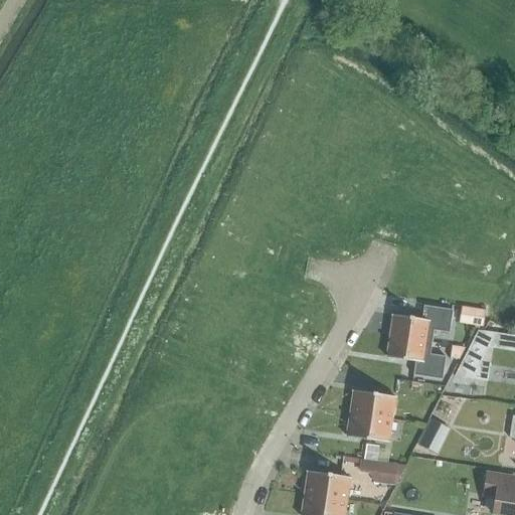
[(389,337),(431,343),(433,331),(449,334),(452,311),(423,307),(421,320),(392,316),(389,337)]
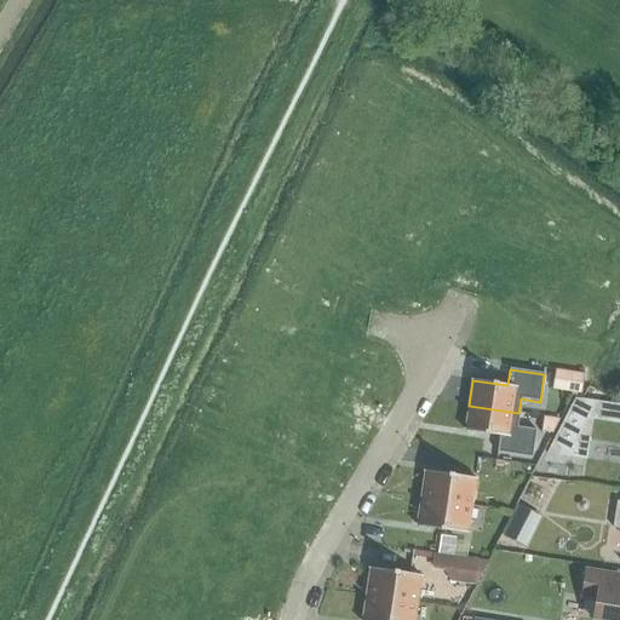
[(552,390),(580,394),(584,374),(555,369),(552,390)]
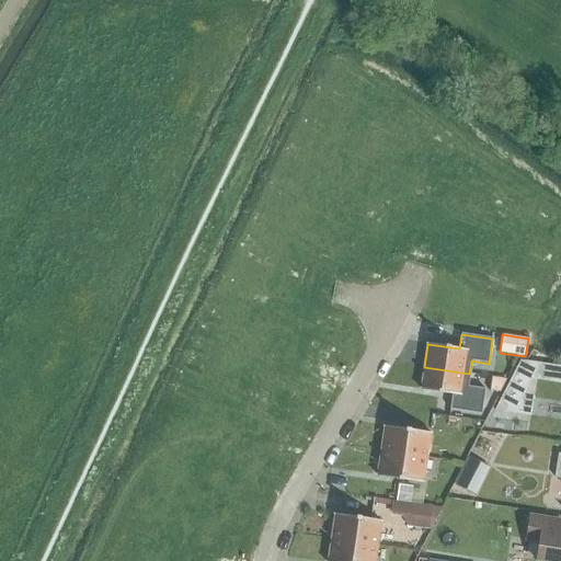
[(515,409),(539,363),(519,361),(500,401),(515,409)]
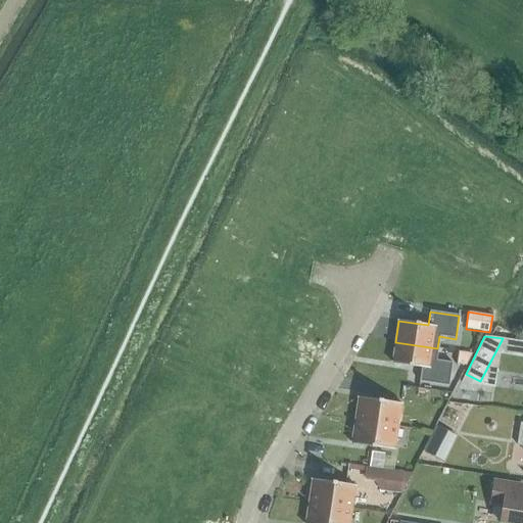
[(437,348),(395,342),(392,364),(421,368),(419,382),(448,386),(452,363),(436,361),(437,348)]
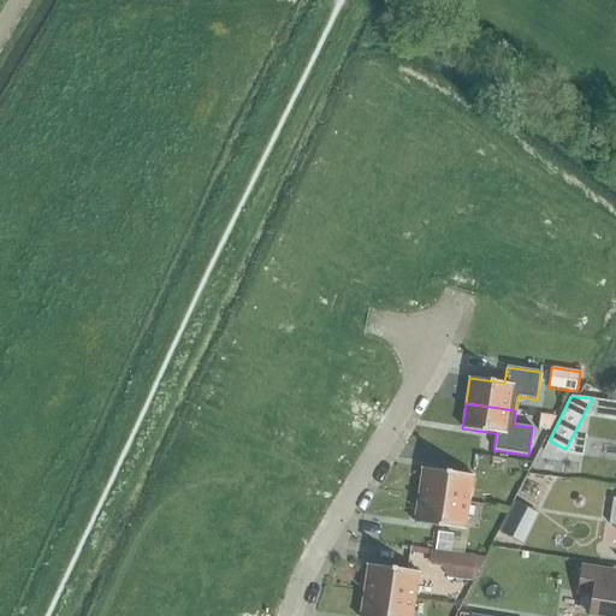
[(539,415),(537,428),(549,431),(555,418),(539,415)]
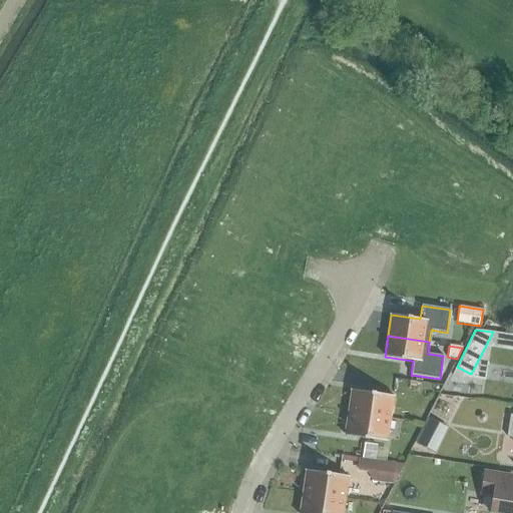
[(352,390),(348,413),(390,419),(393,396),(352,390)]
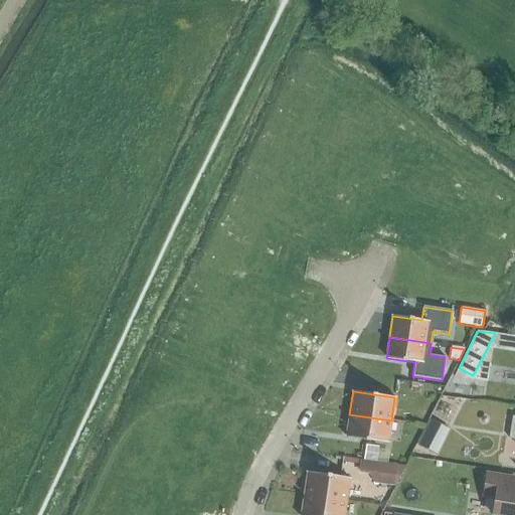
[(391,420),(349,414),(346,437),(387,444),(391,420)]
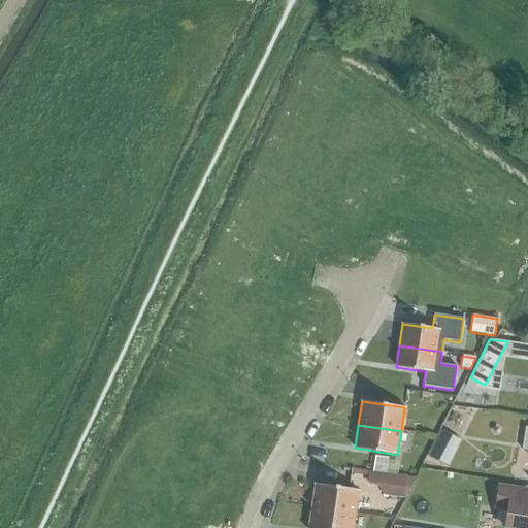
[(430,454),(442,459),(454,436),(441,430),(430,454)]
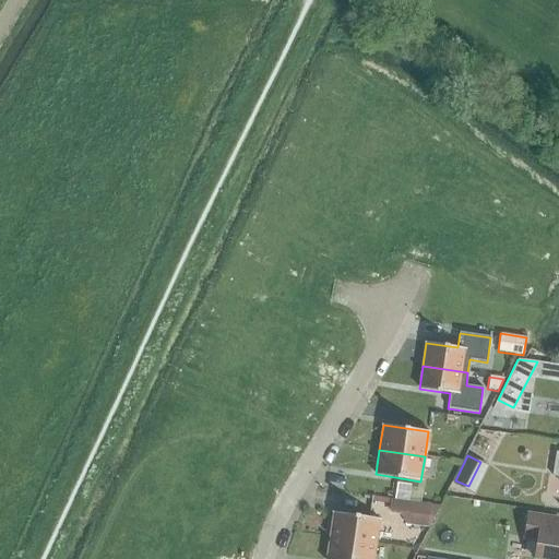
[(395,485),(393,500),(407,502),(409,489),(409,486),(395,485)]
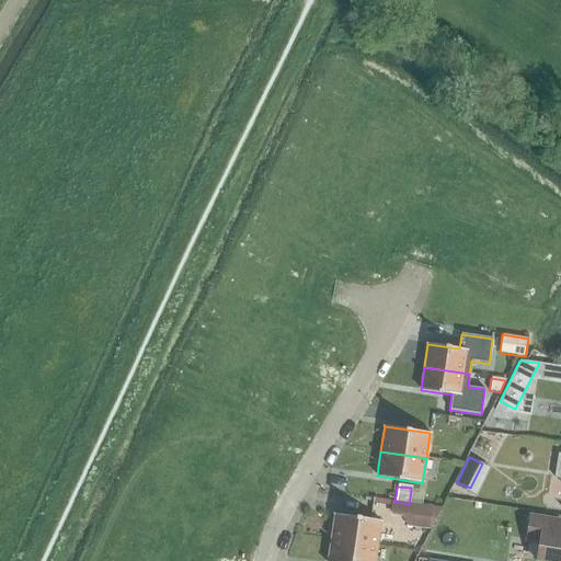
[(373,500),(373,504),(390,506),(389,514),(402,515),(407,525),(407,526),(428,528),(439,507),(422,505),(409,504),(395,502),(373,500)]
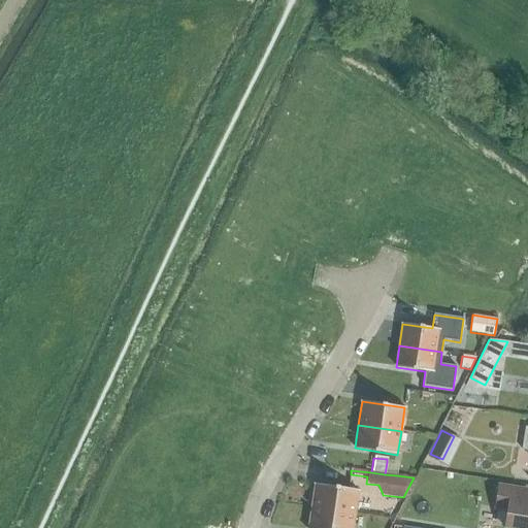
[(315,484),(311,507),(355,514),(358,490),(315,484)]
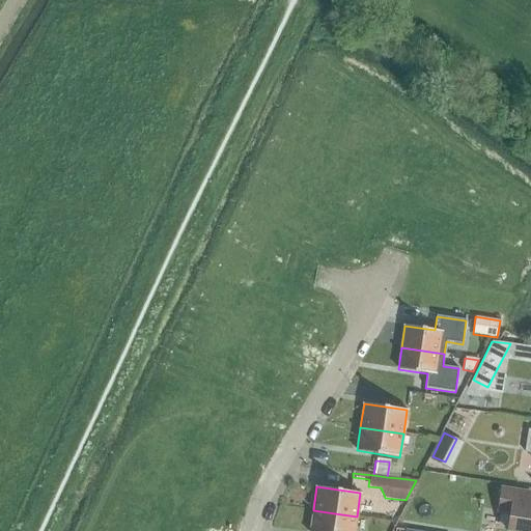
[(508,530),(530,530),(530,506),(523,505),(525,492),(501,488),(497,511),(509,513),(506,530),(508,530)]
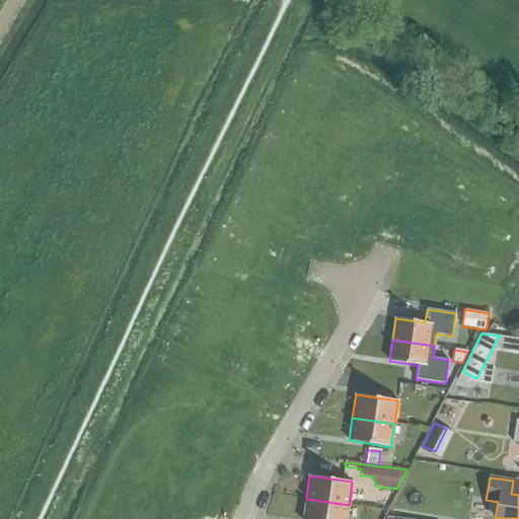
[(346,518),(349,505),(306,499),(302,518),(346,518)]
